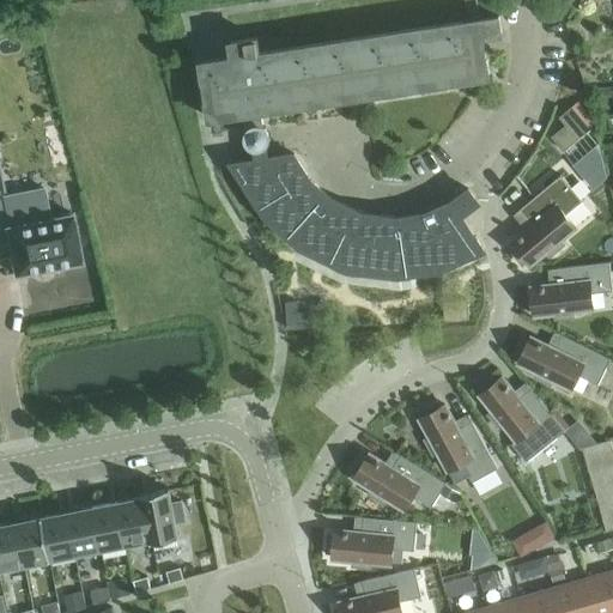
[(187,0),(174,0),(176,10),(189,8),(187,0)]
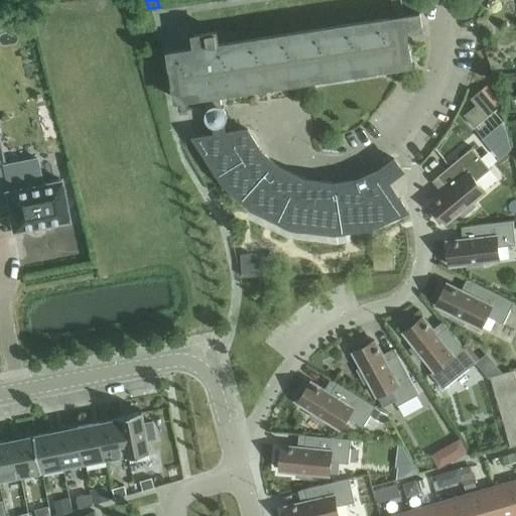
[(420,13),(404,16),(390,18),(219,44),(217,31),(199,34),(195,35),(197,48),(169,52),(171,71),(172,70),(175,86),(174,86),(176,100),(210,95),(212,107),(211,108),(210,110),(210,111),(209,112),(209,115),(210,118),(211,120),(212,121),(214,122),(216,134),(196,138),(225,183),(252,208),(292,227),(336,233),(372,227),(407,211),(400,199),(400,200),(389,181),(403,170),(395,159),(381,170),(359,179),(335,183),(306,180),(280,167),(262,151),(248,130),(226,133),(224,121),(225,120),(226,118),(226,116),(226,113),(226,111),(224,108),(222,106),(220,94),(412,63),(410,49),(409,50),(406,30),(422,27),(420,13)]
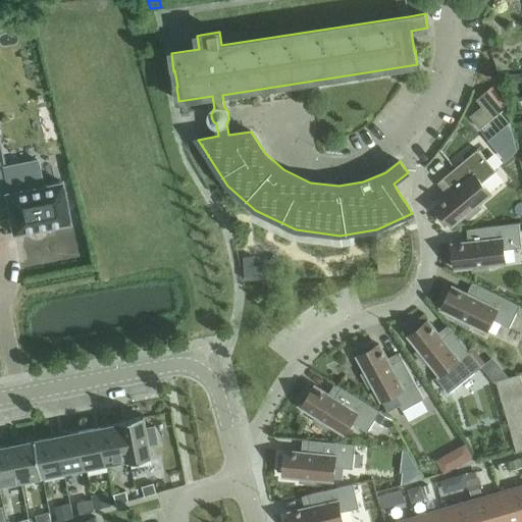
[(470,116),(480,128),(504,109),(487,90),(476,99),(481,106),(470,116)]
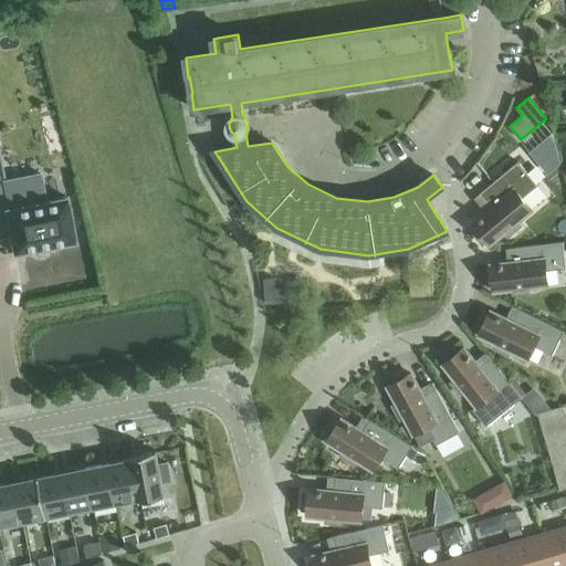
[(552,132),(530,152),(548,171),(559,161),(552,132)]
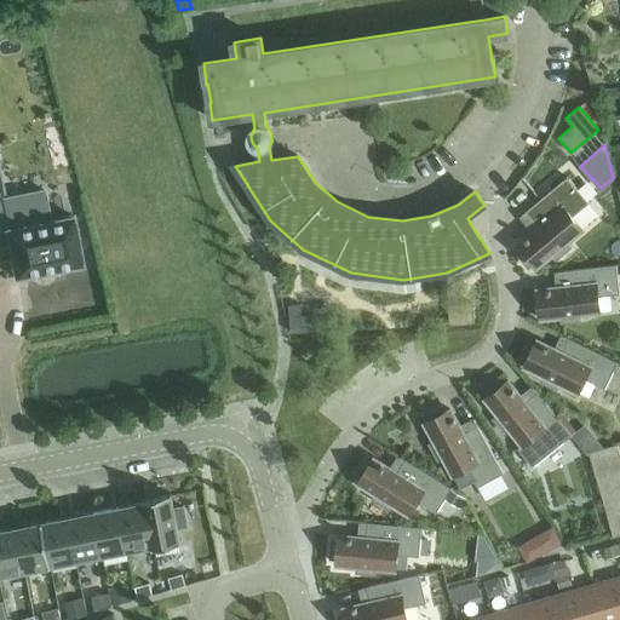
[(573,217),(590,202),(568,177),(521,216),(534,231),(518,246),(522,250),(518,253),(529,267),(533,263),(537,268),(554,253),(557,258),(569,247),(567,244),(584,229),(573,217)]
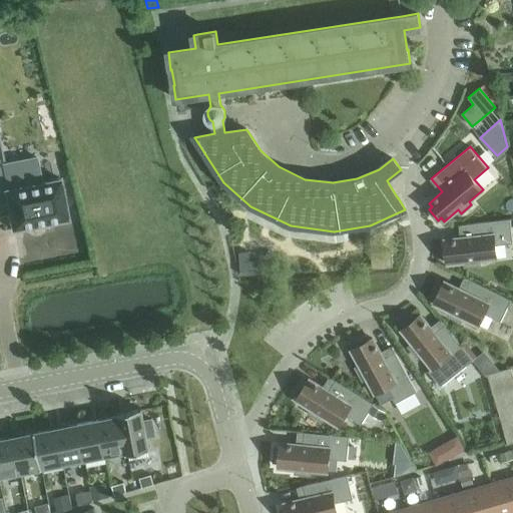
[(11,226),(12,229),(15,228),(14,227),(33,224),(33,225),(46,222),(46,221),(64,218),(64,219),(68,218),(67,215),(66,215),(59,181),(60,181),(60,178),(57,178),(57,179),(41,182),(40,181),(23,185),(23,186),(7,189),(7,188),(4,189),(4,192),(5,191),(12,226),(11,226)]
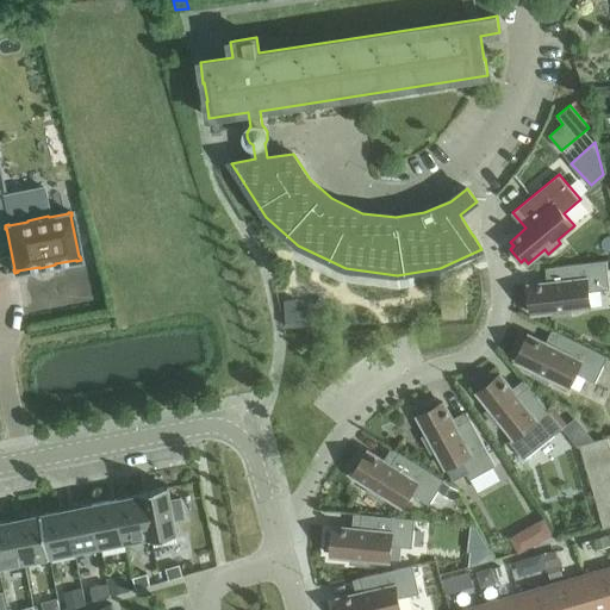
[(549,282),(529,285),(533,313),(553,311),(554,316),(571,315),(570,309),(591,306),(589,292),(609,288),(609,284),(608,260),(547,267),(549,282)]
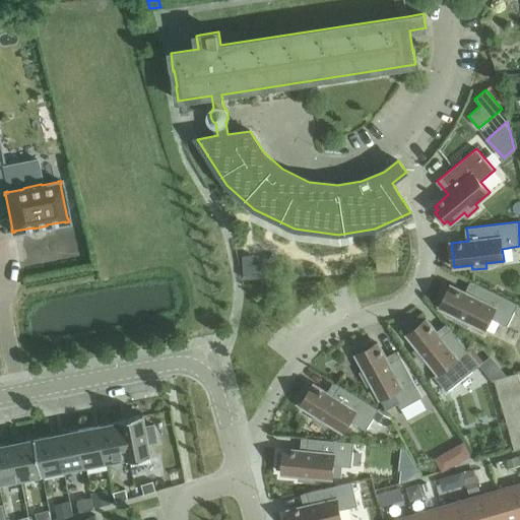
[(454,320),(467,326),(469,322),(485,330),(492,318),(508,326),(518,304),(472,281),(466,294),(451,285),(449,290),(445,288),(439,301),(442,303),(440,308),(456,316),(454,320)]
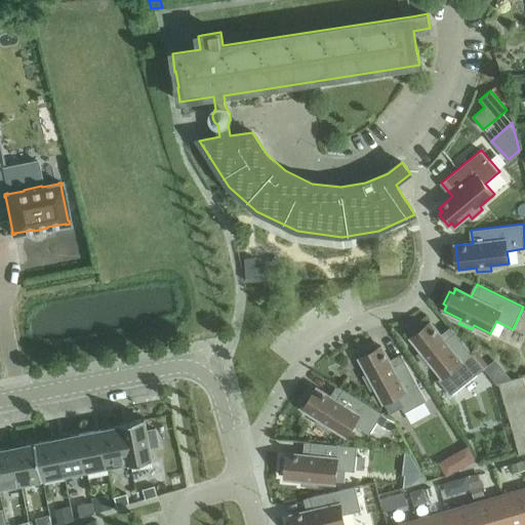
[(412,331),(415,334),(411,337),(422,352),(418,355),(428,366),(432,363),(442,376),(439,379),(451,395),(484,368),(452,327),(441,335),(431,322),(427,325),(423,322),(412,331)]
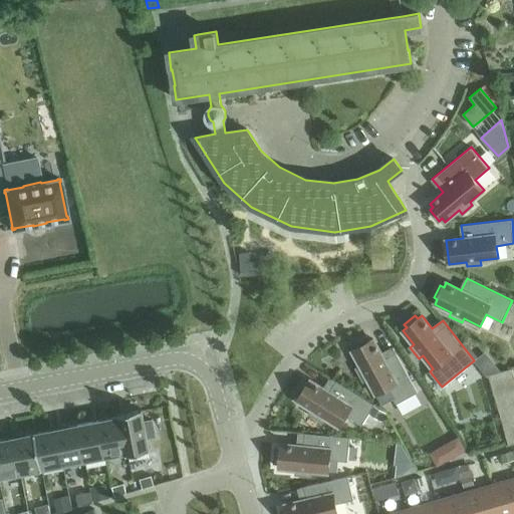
[(361,366),(357,368),(363,380),(367,378),(376,395),(388,389),(397,404),(418,393),(394,347),(381,354),(373,338),(369,341),(367,337),(355,344),(357,348),(352,350),(361,366)]
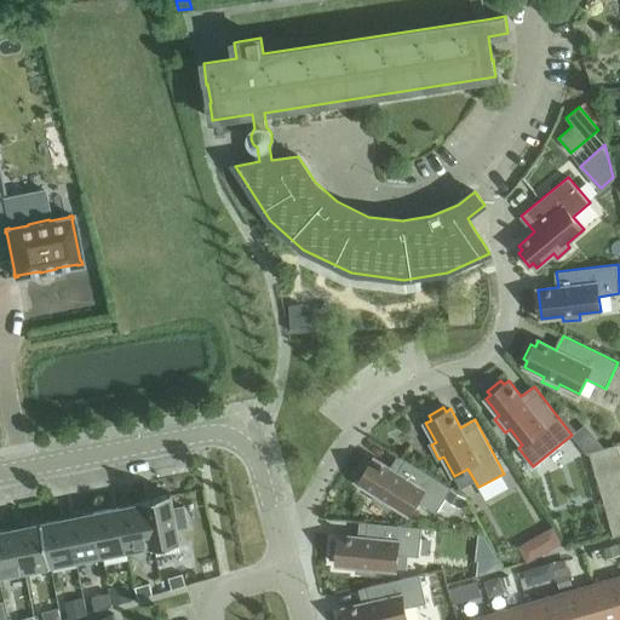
[(590,452),(593,466),(619,458),(619,452),(618,445),(590,452)]
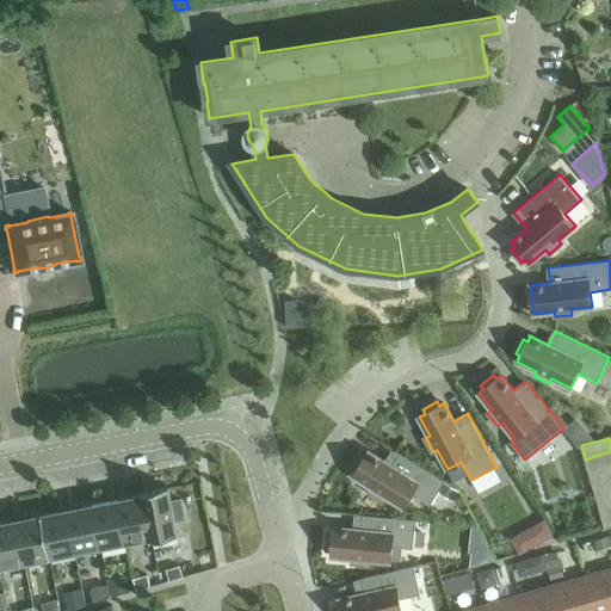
[(369,492),(383,500),(386,495),(403,507),(412,494),(430,505),(438,493),(445,482),(445,481),(399,452),(392,466),(369,451),(365,456),(360,454),(351,468),(356,471),(353,476),(371,487),(369,492)]
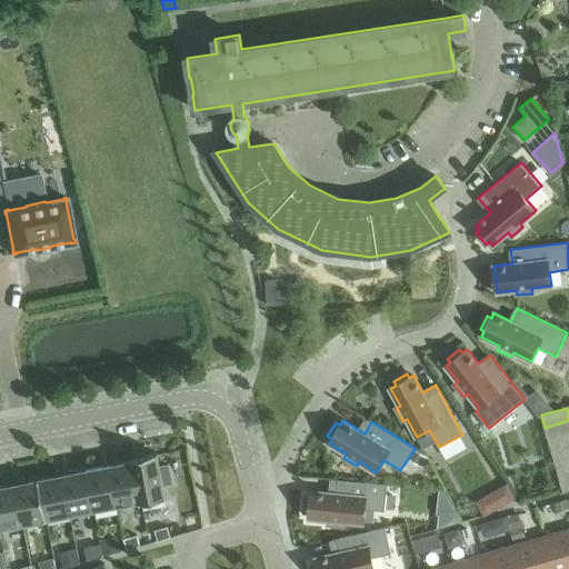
[(568,420),(545,428),(549,441),(568,435),(568,420)]
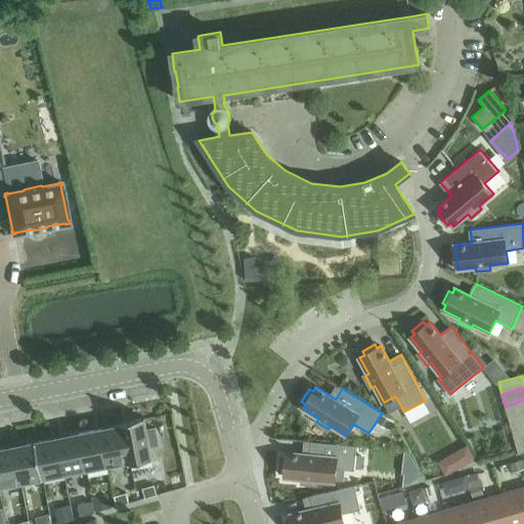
[(523,400),(506,406),(509,418),(523,412),(523,400)]
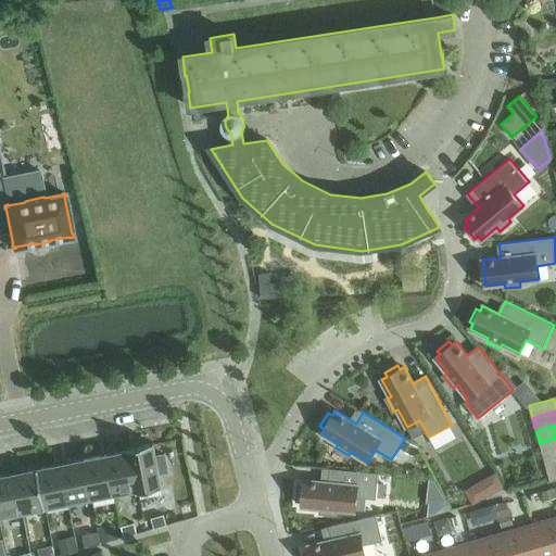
[(555,438),(540,443),(543,456),(555,452),(555,438)]
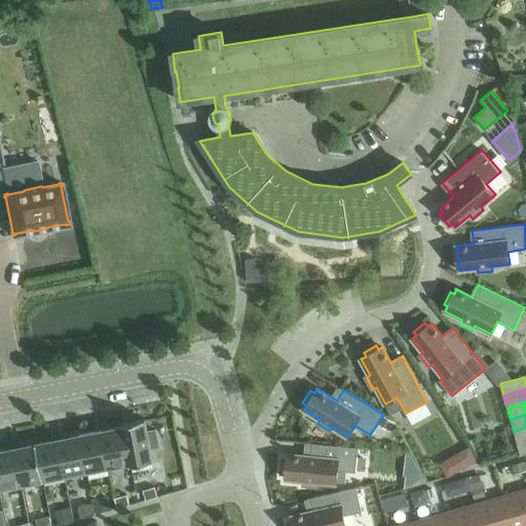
[(383,415),(377,424),(389,431),(395,422),(383,415)]
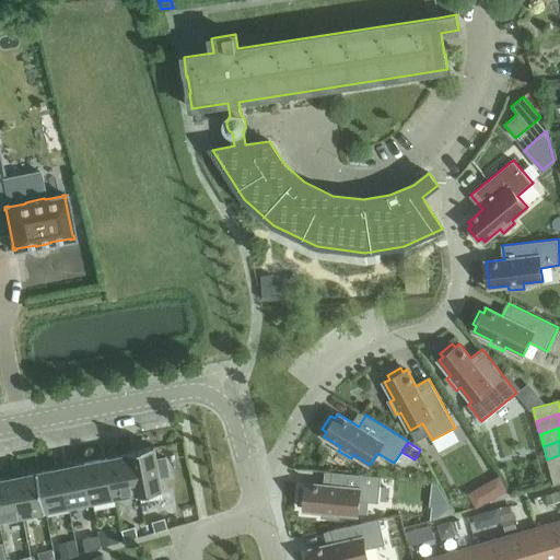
[(130,454),(138,494),(163,490),(161,477),(170,476),(166,457),(158,458),(154,446),(129,451),(130,454)]
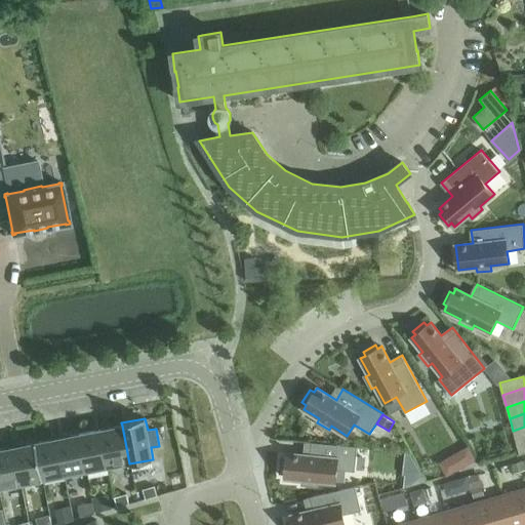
[(101,430),(108,466),(129,461),(122,426),(101,430)]
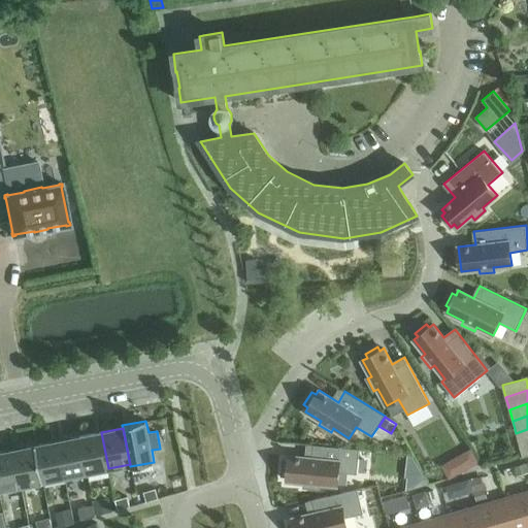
[(527,429),(516,433),(520,444),(527,441),(527,429)]
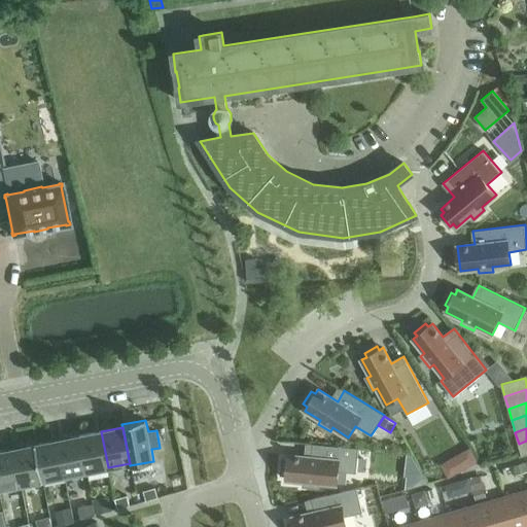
[(79,435),(86,471),(108,467),(101,431),(79,435)]
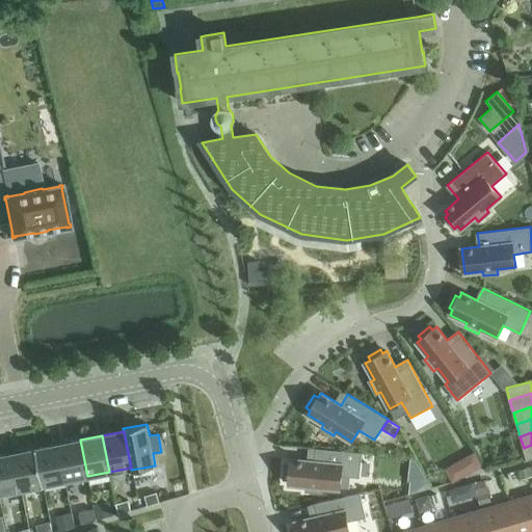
[(58,444),(65,480),(87,476),(80,440),(58,444)]
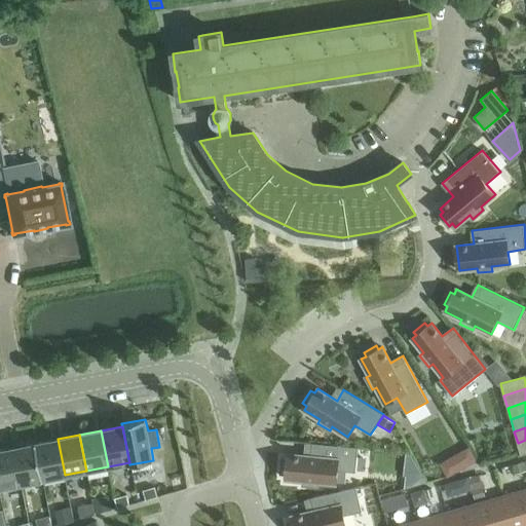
[(36,444),(43,480),(65,475),(58,439),(36,444)]
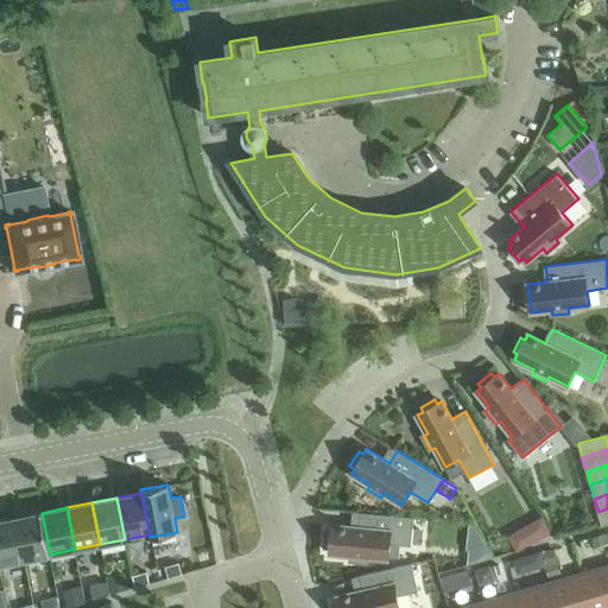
[(350,561),(367,562),(368,557),(388,559),(390,544),(411,545),(415,517),(361,512),(359,527),(333,525),(333,531),(327,531),(325,548),(330,548),(330,553),(352,555),(350,561)]
